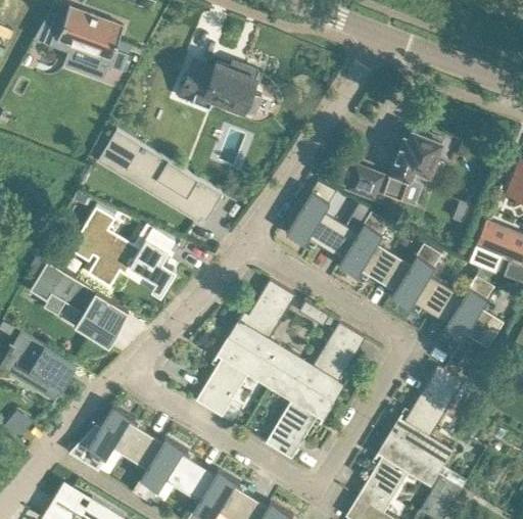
[(64,18),(57,39),(111,60),(108,67),(122,73),(128,55),(114,50),(124,27),(69,7),(64,18)]
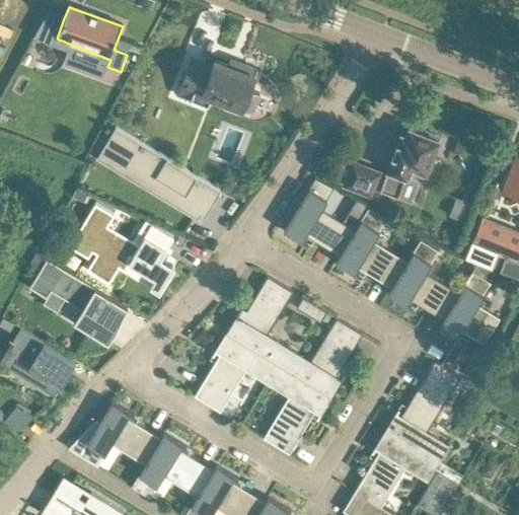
[(212,68),(192,61),(177,96),(208,108),(212,98),(251,115),(260,95),(249,91),(257,71),(238,64),(236,70),(215,62),(212,68)]
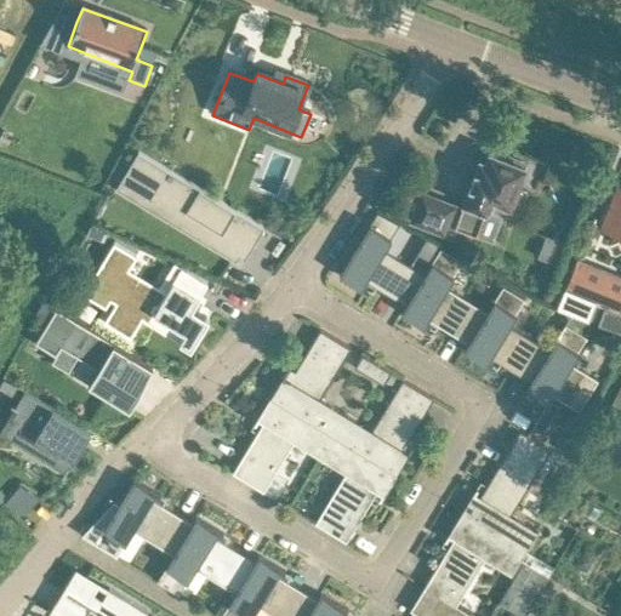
[(129,177),(119,193),(134,203),(138,205),(138,204),(147,210),(151,204),(151,205),(157,195),(178,207),(174,215),(199,231),(201,233),(197,240),(233,262),(243,246),(250,251),(254,246),(265,231),(138,154),(137,155),(141,158),(129,177)]
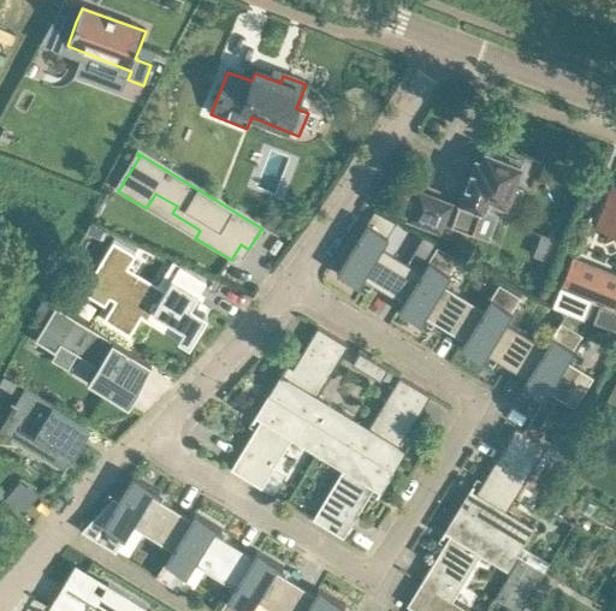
[(511,191),(520,168),(486,155),(483,162),(477,160),(458,209),(419,194),(407,223),(448,238),(451,229),(473,237),(481,213),(483,214),(486,206),(503,213),(505,206),(516,209),(521,195),(511,191)]
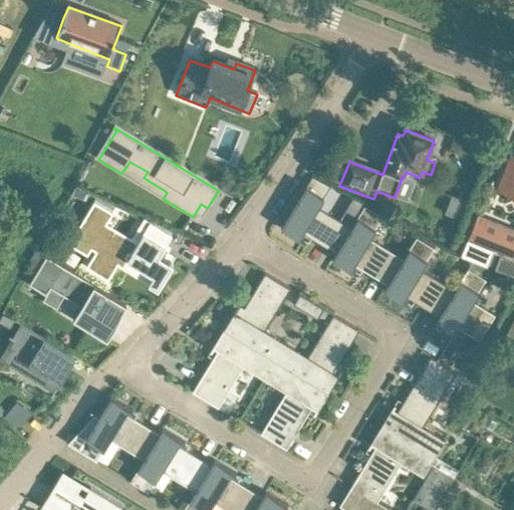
[(495,187),(513,194),(513,153),(509,151),(495,187)]
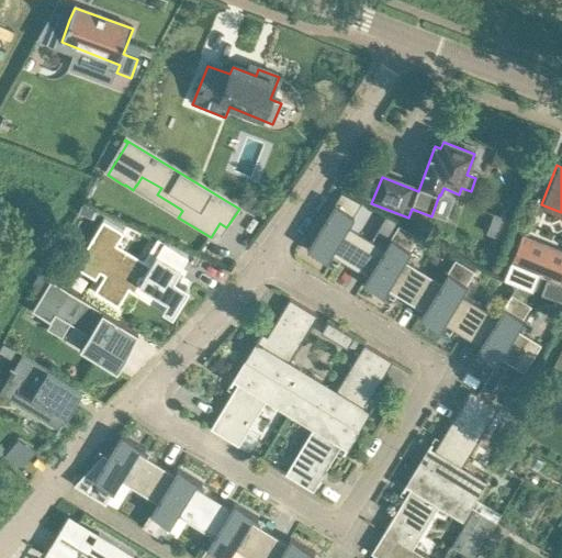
[(367,180),(360,199),(370,202),(378,183),(367,180)]
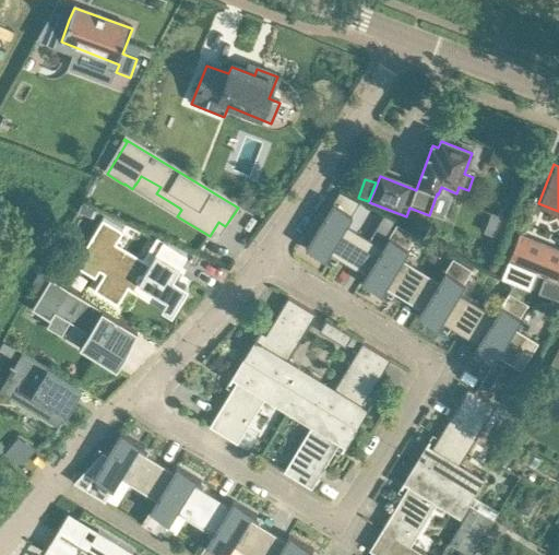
[(365,278),(382,249),(346,227),(359,204),(340,193),(306,249),(330,263),(331,262),(325,259),(328,255),(365,278)]
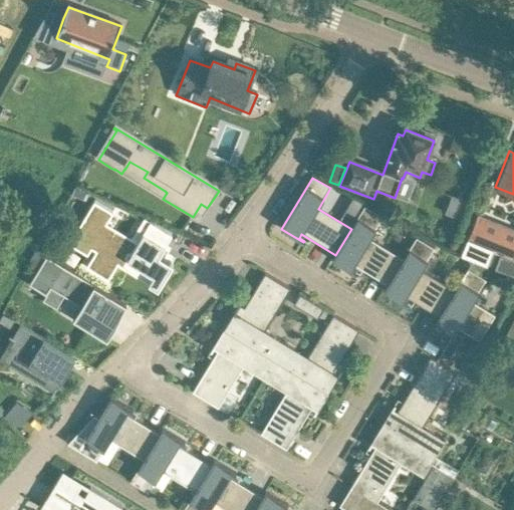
[(94,203),(72,239),(91,250),(96,241),(101,244),(95,253),(86,268),(108,281),(117,266),(122,257),(127,260),(126,261),(132,264),(133,263),(145,270),(144,271),(147,273),(142,281),(158,290),(173,265),(171,264),(166,273),(154,265),(159,257),(172,236),(150,223),(132,253),(126,250),(129,247),(107,234),(105,237),(100,234),(106,225),(112,215),(94,203)]
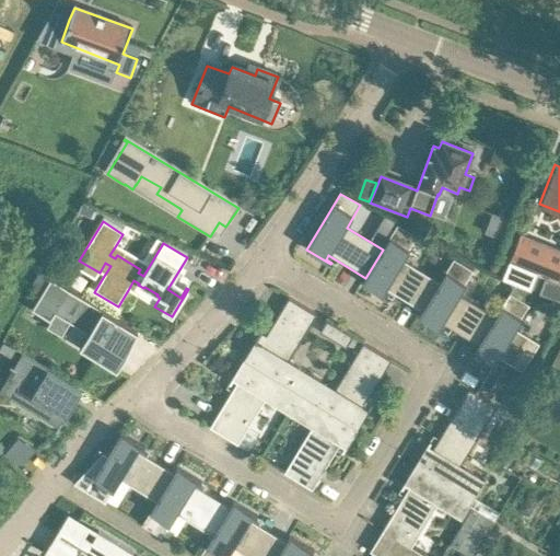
[(397,227),(383,250),(365,278),(362,284),(386,299),(387,297),(382,293),(385,290),(422,312),(439,285),(403,262),(417,239),(397,227)]
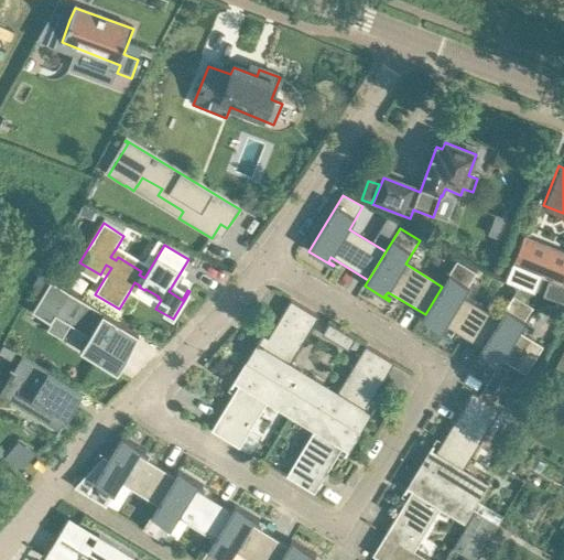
[(121,245),(147,258),(154,244),(130,229),(121,245)]
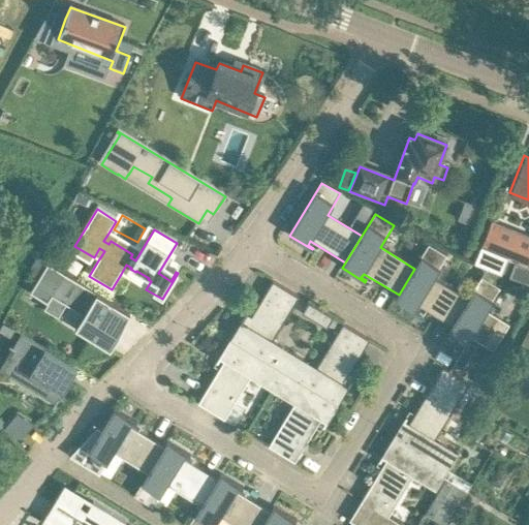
[(501,276),(507,260),(519,234),(493,223),(476,266),(501,276)]
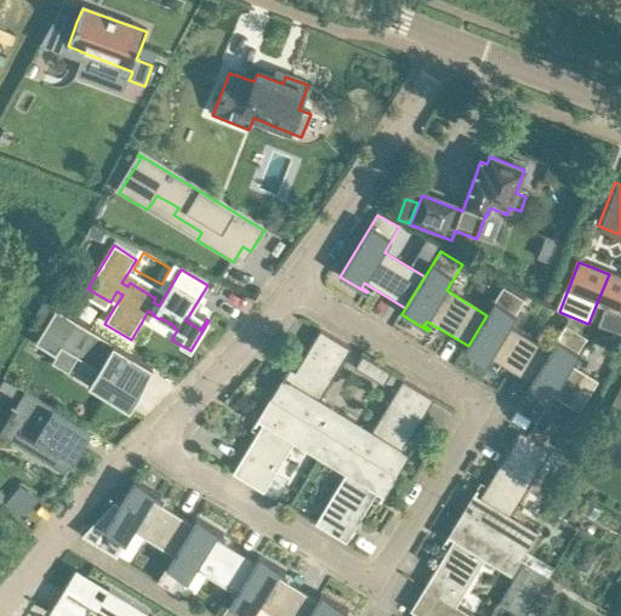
[(596,306),(604,309),(620,314),(620,278),(609,274),(596,306)]
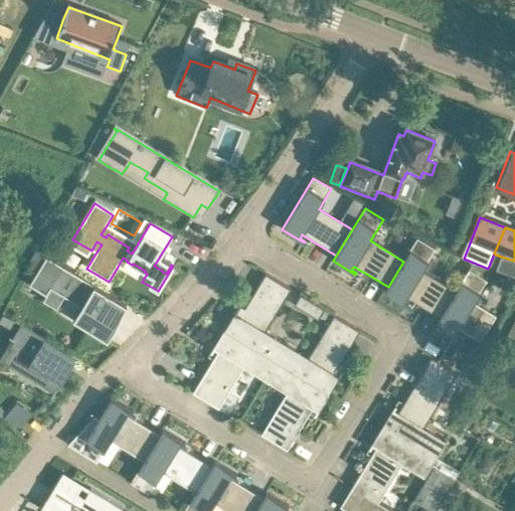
[(440,319),(455,293),(422,273),(436,250),(416,239),(403,262),(388,287),(384,293),(407,306),(407,305),(403,302),(405,298),(440,319)]
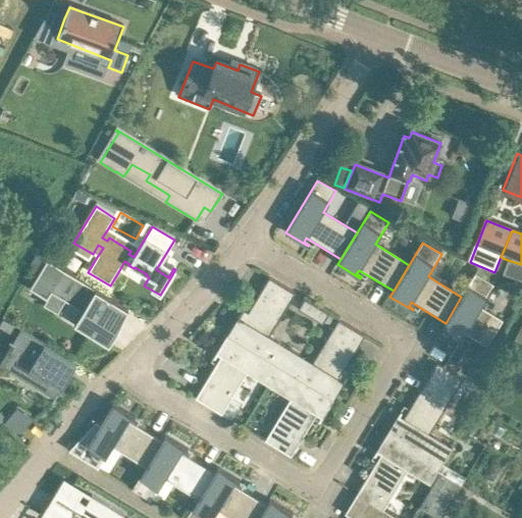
[(521,264),(508,260),(503,275),(521,281),(521,264)]
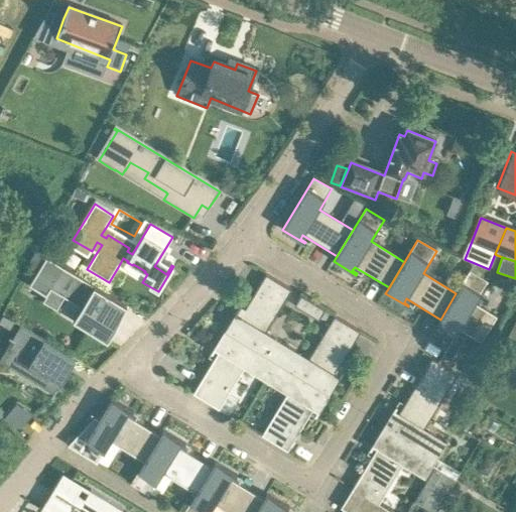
[(127,307),(46,258),(36,275),(37,275),(30,287),(44,295),(43,296),(46,297),(51,290),(82,308),(78,314),(74,322),(90,332),(108,343),(116,329),(127,307)]
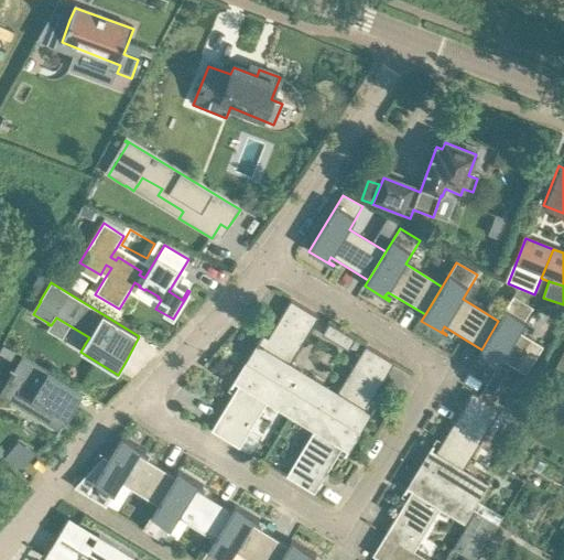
[(513,297),(498,321),(481,350),(478,355),(498,367),(499,366),(498,365),(501,361),(525,376),(543,348),(519,333),(533,309),(513,297)]
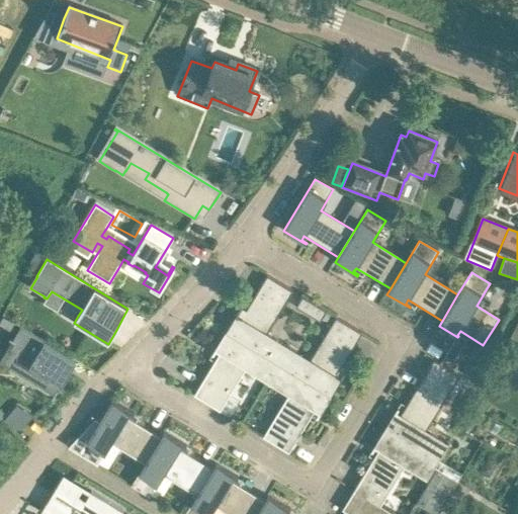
[(241,307),(225,333),(278,365),(288,347),(287,347),(286,347),(267,335),(292,292),(267,276),(241,320),(237,317),(243,308),(241,307)]
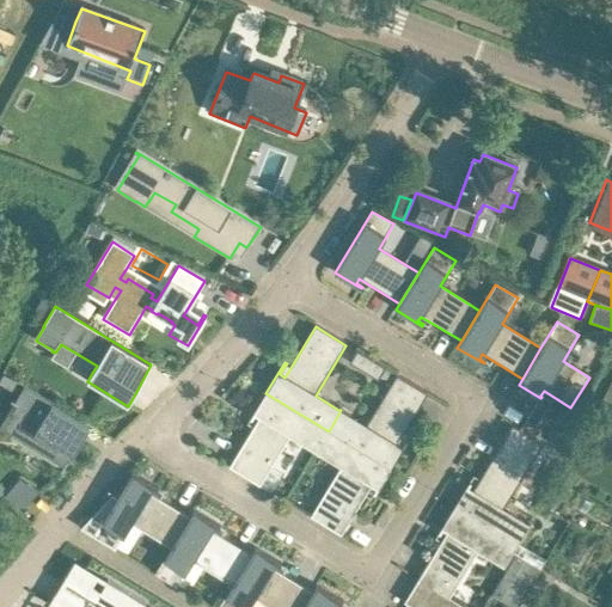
[(349,365),(363,373),(372,361),(357,353),(349,365)]
